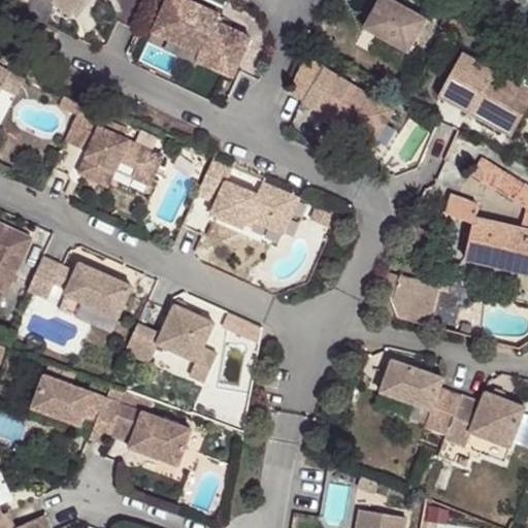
[(48,0),(69,15),(80,0),(48,0)]
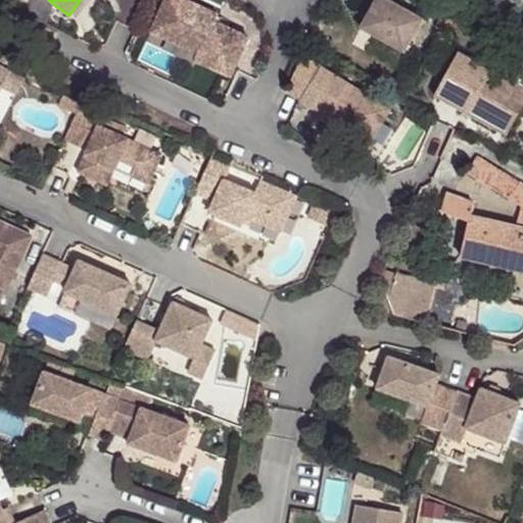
[(177,22),(169,41),(200,54),(197,61),(231,76),(247,37),(214,22),(217,16),(185,2),(179,0),(164,0),(158,14),(177,22)]
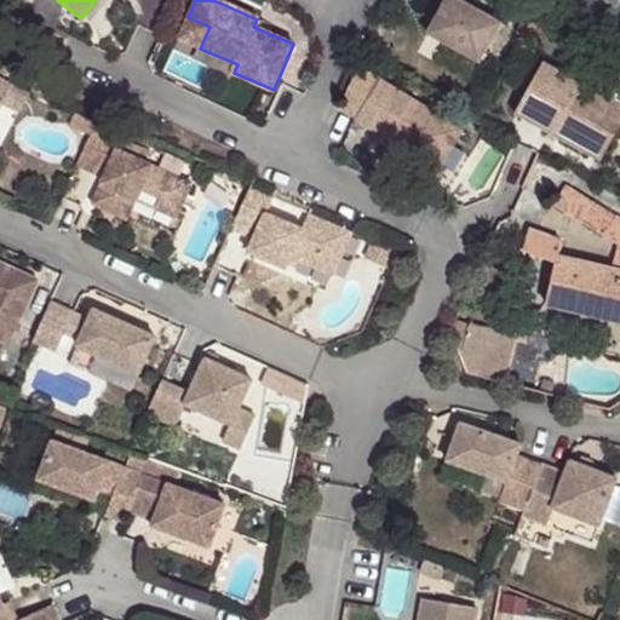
[(461,0),(443,0),(426,32),(478,61),(499,22),(461,0)]
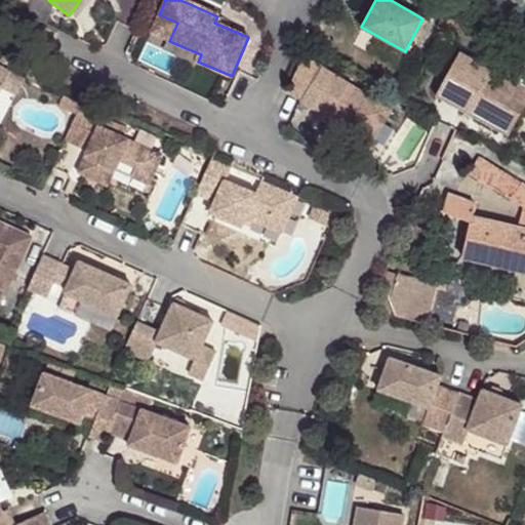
[(177,23),(159,14),(152,34),(169,41),(177,23)]
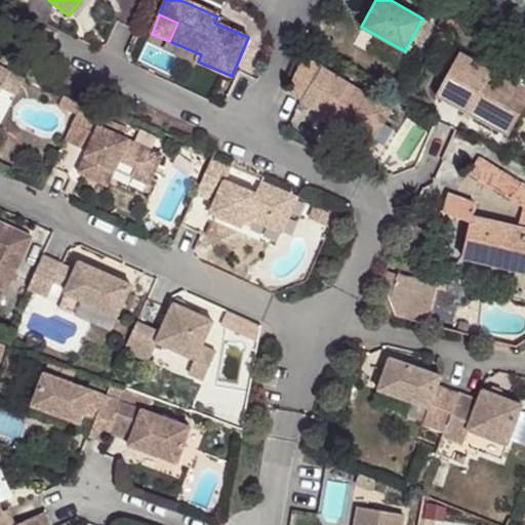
[(494,70),(458,50),(435,92),(465,109),(462,113),(462,117),(468,120),(472,118),(474,114),(493,124),(505,131),(524,92),(524,87),(514,81),(524,62),(505,50),(494,70)]
